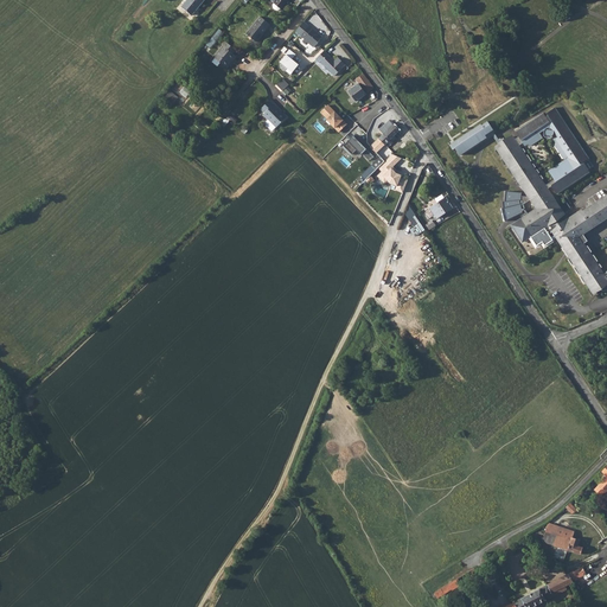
[(186,0),(181,7),(192,16),(204,0),(186,0)]
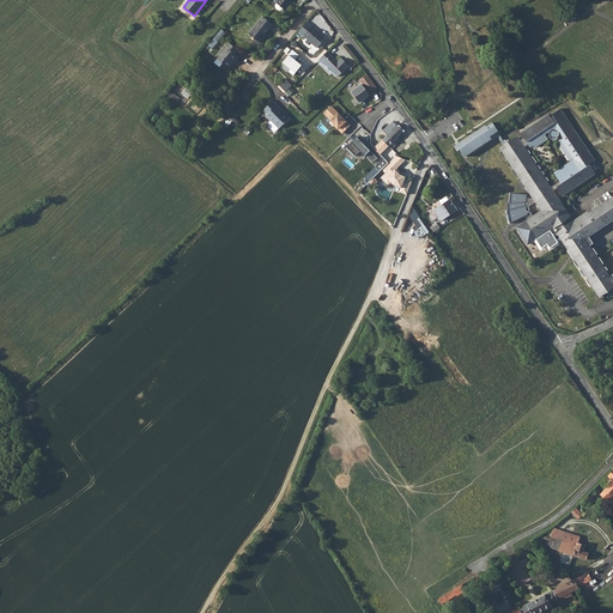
[(278,0),(275,4),(283,10),(287,5),(289,6),(292,2),(289,0),(278,0)]
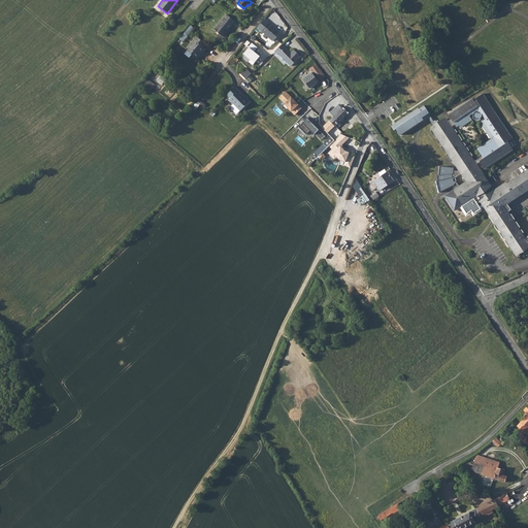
[(226,14),(213,30),(222,37),(226,33),(225,32),(234,22),(226,14)]
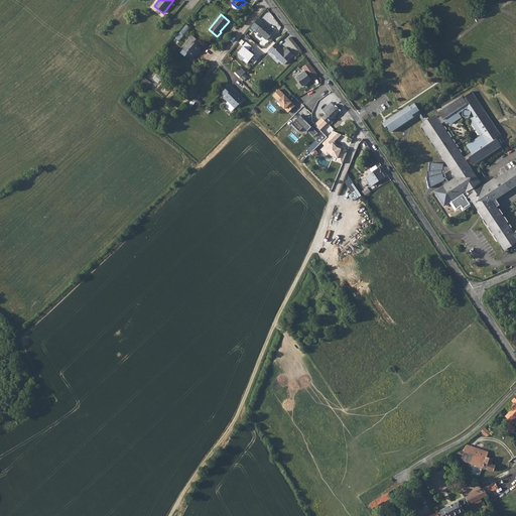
[(262,22),(255,30),(267,40),(273,31),(262,22)]
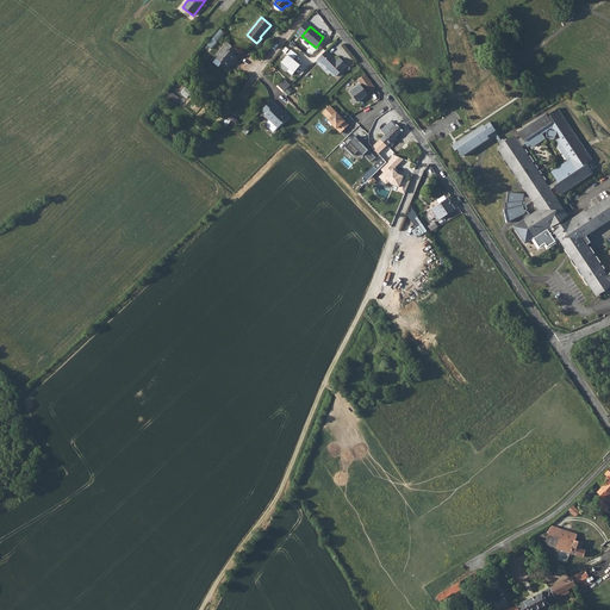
[(219,30),(212,38),(217,42),(224,33),(219,30)]
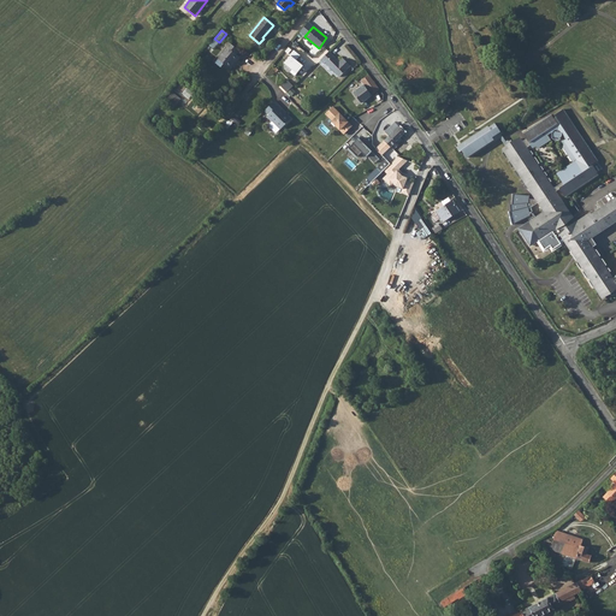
[(217,59),(227,67),(236,57),(235,55),(237,53),(226,43),(223,48),(224,49),(217,59)]
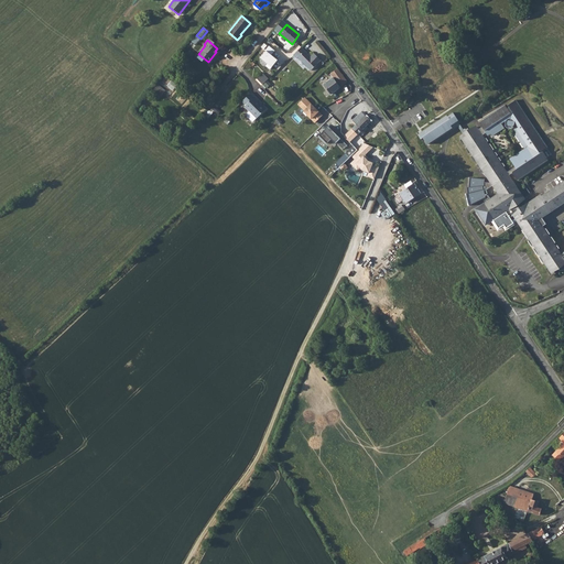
[(279,51),(273,45),(269,50),(270,50),(263,56),(270,63),(268,65),(272,68),(280,60),(274,54),(279,51)]
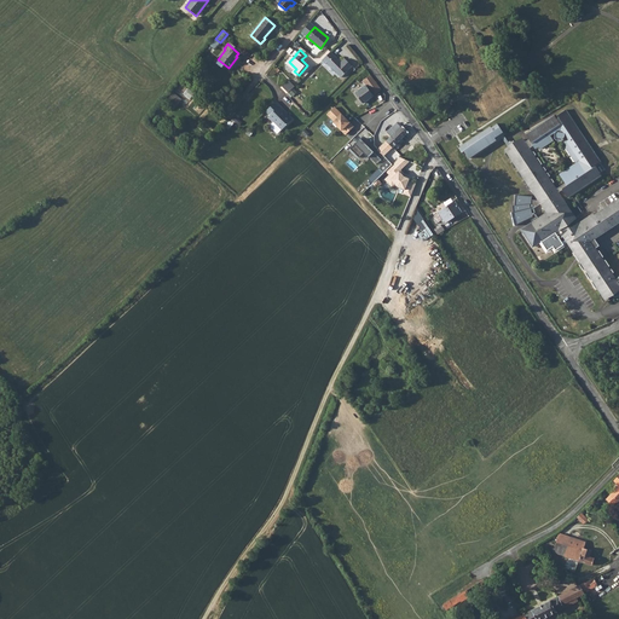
[(330,52),(322,61),(324,64),(327,63),(340,77),(348,70),(347,69),(351,65),(343,58),(340,62),(330,52)]
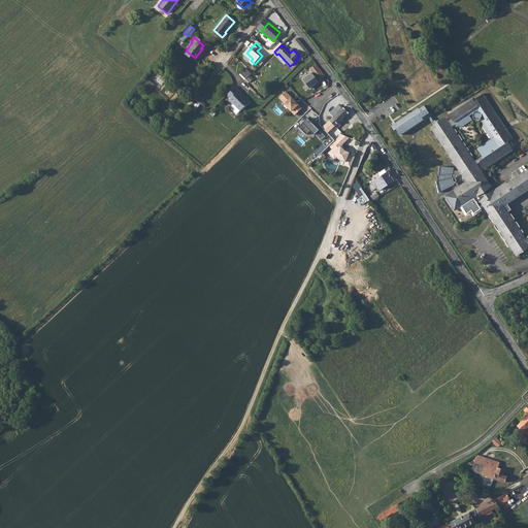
[(325,76),(316,64),(308,69),(310,72),(302,79),(308,88),(318,81),(325,76)]
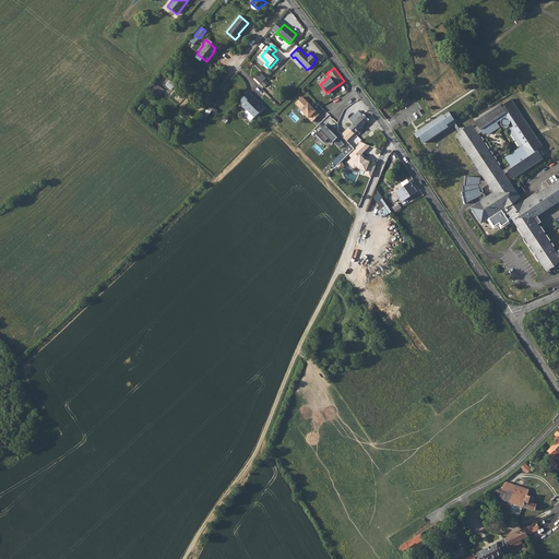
[(262,83),(268,78),(262,71),(257,78),(262,83)]
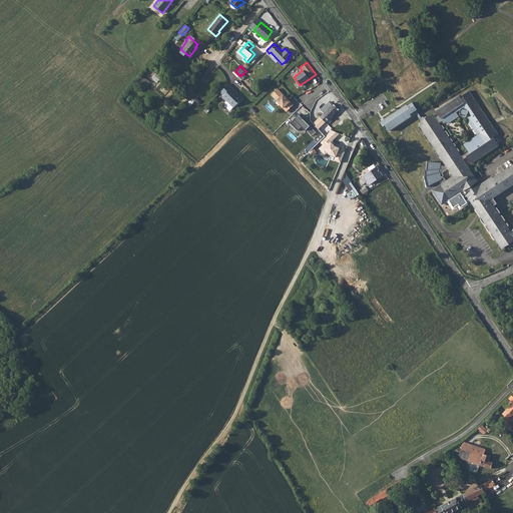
[(300,67),(293,74),(294,77),(302,70),(300,67)]
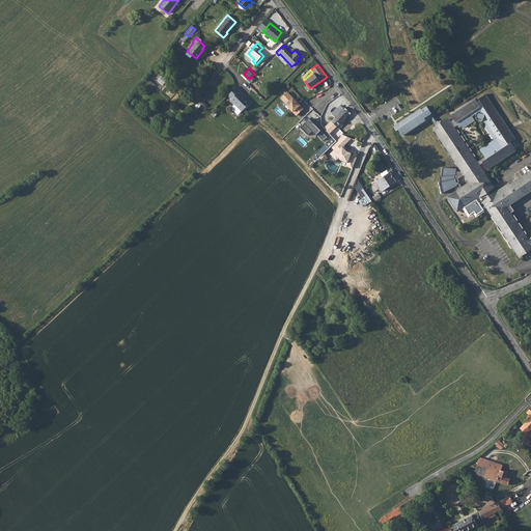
[(149,79),(142,86),(150,93),(157,85),(149,79)]
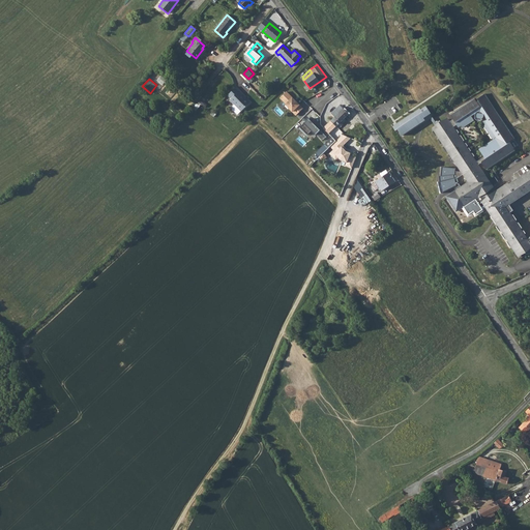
[(239,91),(240,90),(236,86),(229,94),(232,97),(231,99),(235,104),(241,110),(242,111),(251,101),(245,97),(239,91)]
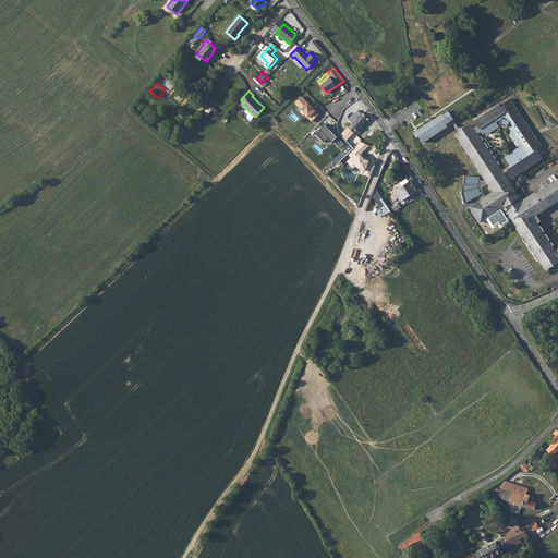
[(318,113),(301,96),(295,101),(301,108),(301,109),(312,120),(318,113)]
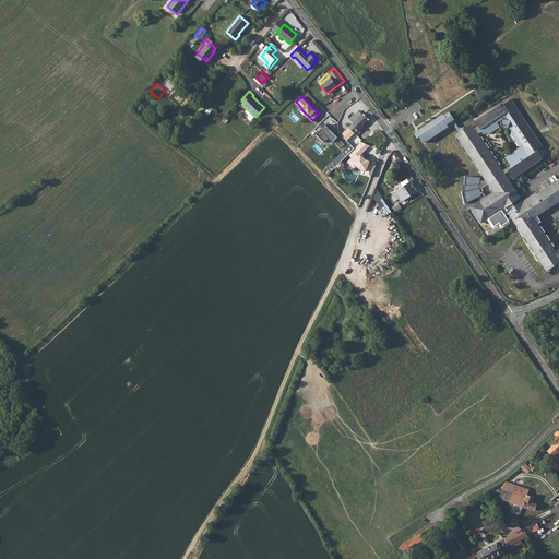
[(502,104),(503,106),(501,107),(500,104),(474,121),(476,126),(473,128),(471,125),(455,134),(456,137),(455,138),(459,143),(461,142),(462,145),(461,146),(464,152),(466,151),(467,153),(466,154),(470,159),(472,158),(473,162),(472,163),(474,166),(475,164),(477,166),(475,167),(477,170),(478,169),(486,180),(479,180),(479,177),(465,176),(464,185),(462,185),(463,191),(461,191),(464,203),(479,195),(483,199),(471,207),(480,222),(488,217),(494,226),(499,222),(501,225),(512,217),(524,236),(523,237),(526,244),(528,241),(530,245),(528,246),(532,251),(534,250),(535,253),(534,254),(537,260),(539,259),(546,269),(558,259),(558,258),(558,259),(558,258),(558,249),(555,252),(551,247),(554,246),(551,242),(549,244),(548,241),(549,240),(546,235),(544,236),(543,233),(544,232),(540,226),(538,227),(536,224),(540,222),(536,215),(558,199),(558,179),(536,194),(535,192),(516,204),(513,200),(525,192),(520,186),(513,189),(502,173),(507,170),(512,177),(542,157),(536,150),(535,151),(534,150),(542,145),(535,135),(534,137),(532,133),(533,132),(510,98),(502,104)]
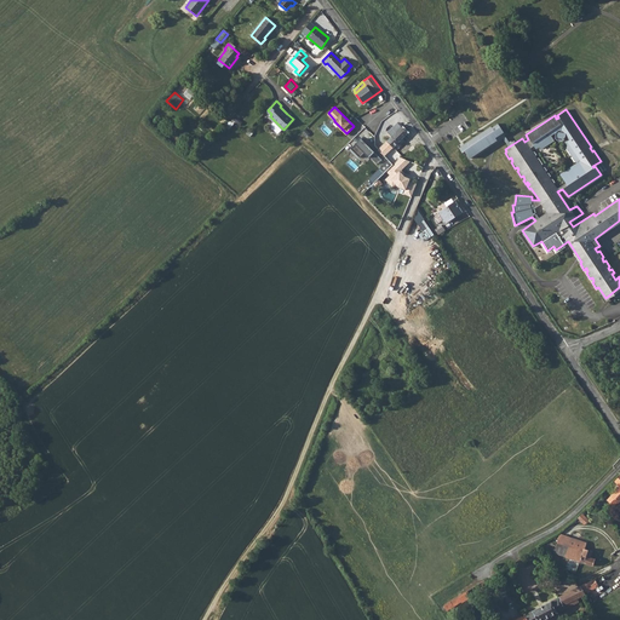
[(390,137),(378,149),(384,156),(407,133),(408,135),(413,131),(406,121),(401,126),(397,122),(388,132),(390,137)]
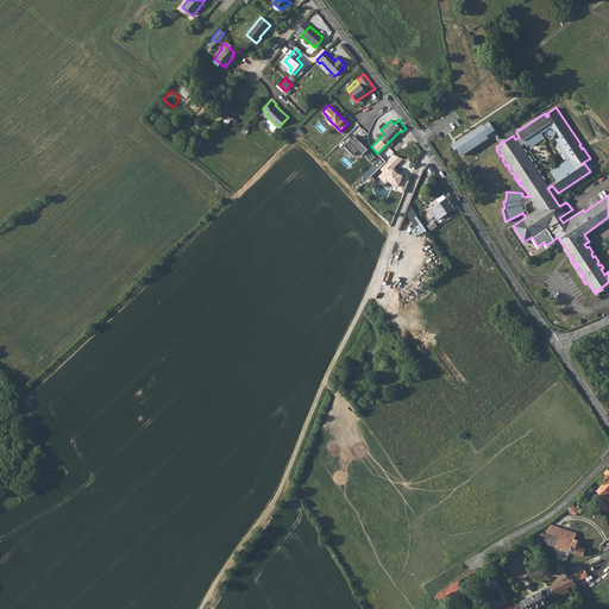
[(462,156),(496,137),(500,143),(503,142),(491,121),(451,144),(454,150),(458,149),(462,156)]
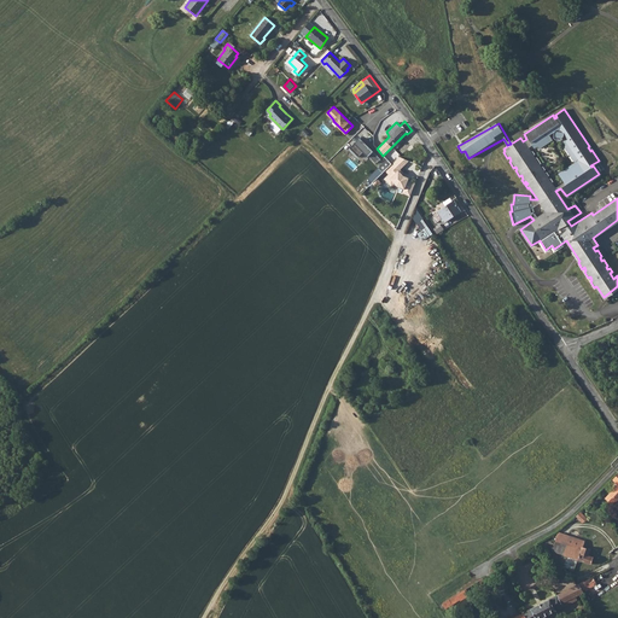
[(375,163),(380,159),(360,138),(349,147),(357,157),(362,152),(367,157),(368,156),(375,163)]
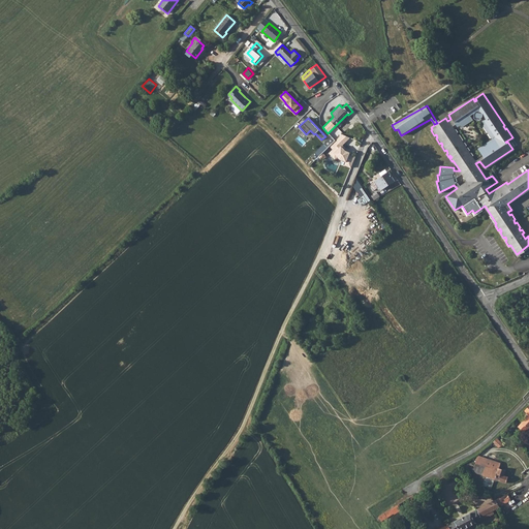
[(337,156),(339,159),(345,161),(344,164),(350,167),(355,157),(349,154),(349,152),(345,150),(344,149),(341,146),(342,145),(350,137),(342,133),(329,146),(332,149),(335,152),(333,153),(337,156)]
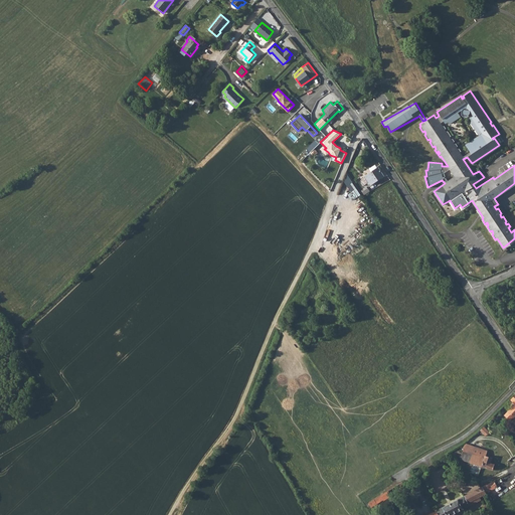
[(328,152),(324,149),(326,148),(323,145),(320,149),(325,155),(328,152)]
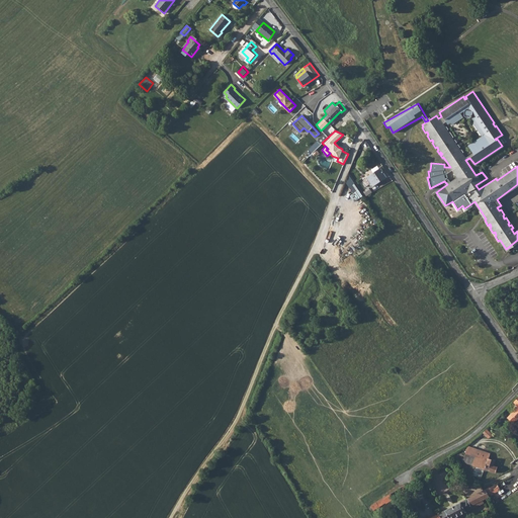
[(360,180),(361,182),(366,179),(368,183),(370,185),(371,184),(372,185),(385,176),(379,168),(360,180)]
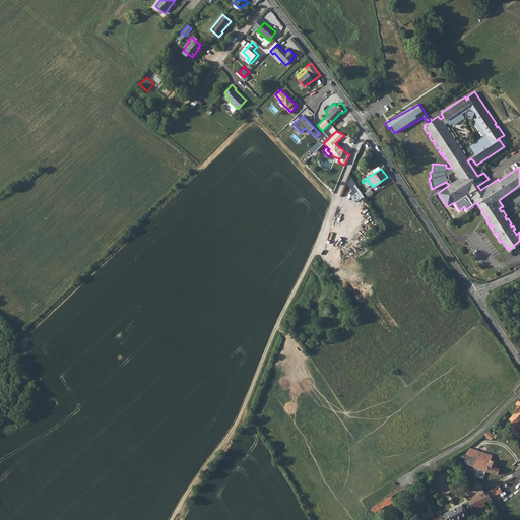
[(355,194),(360,200),(365,196),(361,190),(355,194)]
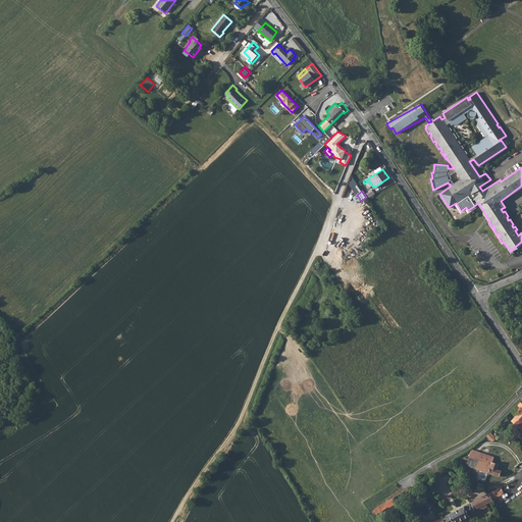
[(345,267),(359,258),(357,255),(343,264),(345,267)]
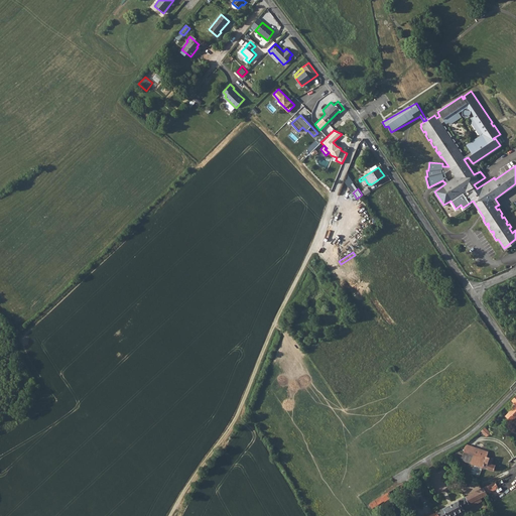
[(485,427),(481,430),(486,436),(491,434),(485,427)]
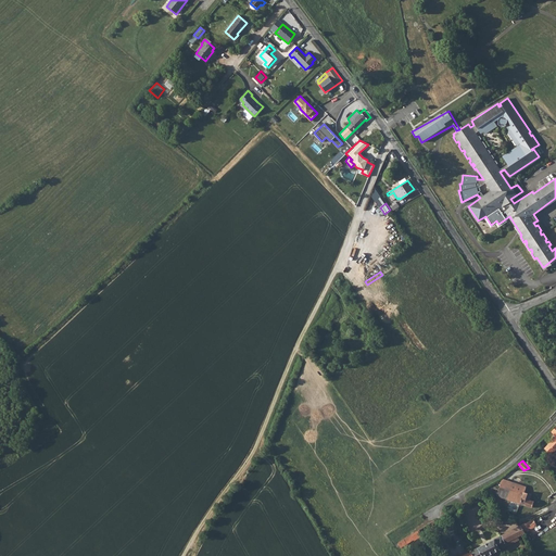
[(502,479),(496,496),(508,500),(514,483),(502,479)]
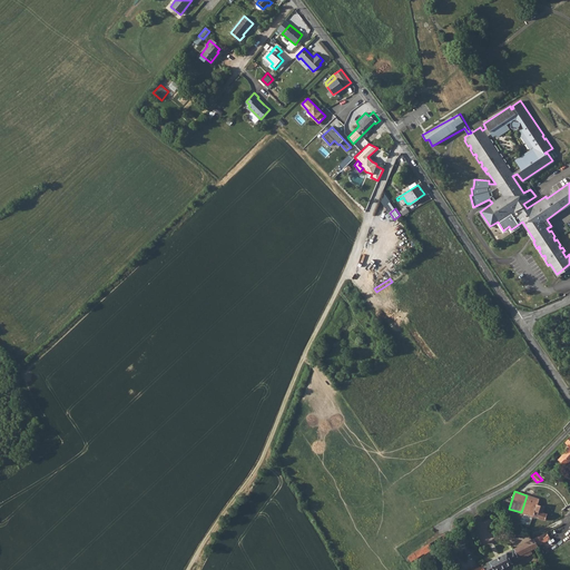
[(527,495),(521,512),(544,520),(547,513),(543,512),(544,507),(537,503),(538,499),(527,495)]
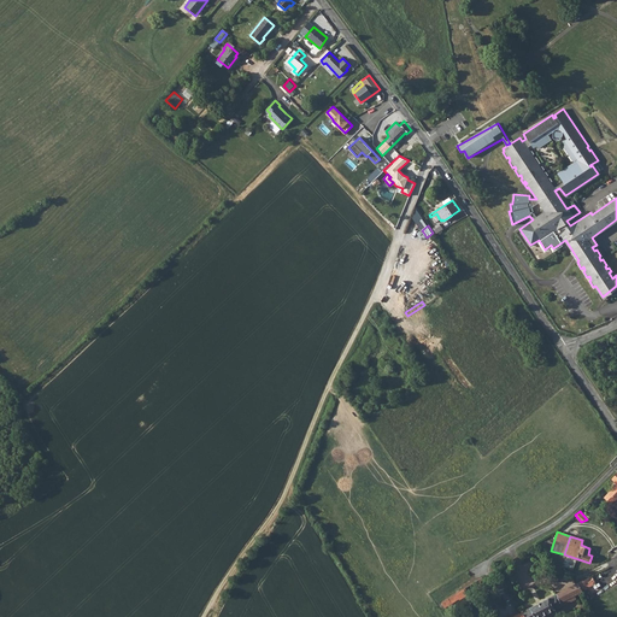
[(591,576),(576,583),(581,592),(591,586),(594,585),(591,576)]
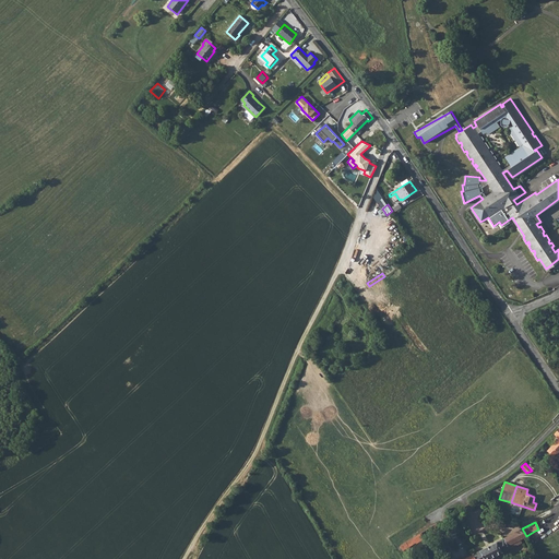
[(522,528),(479,551),(483,558),(488,558),(521,542),(520,539),(526,536),(522,528)]
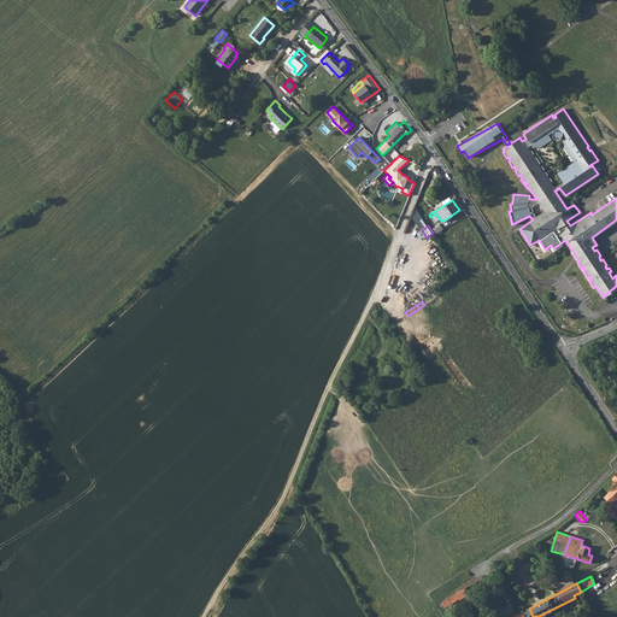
[(450,597),(441,601),(444,607),(466,594),(463,589),(450,597)]
